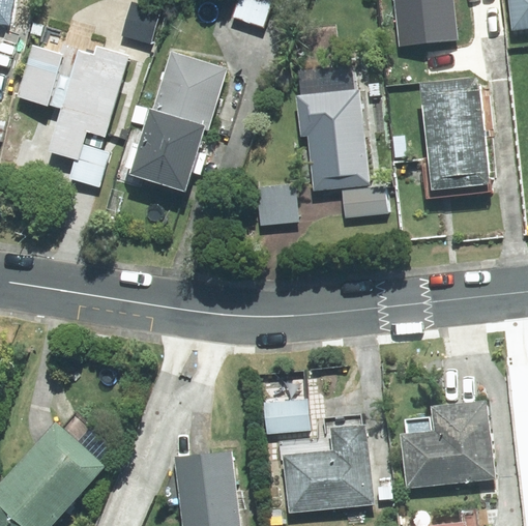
[(0,18),(15,21),(17,0),(0,0),(0,18)]
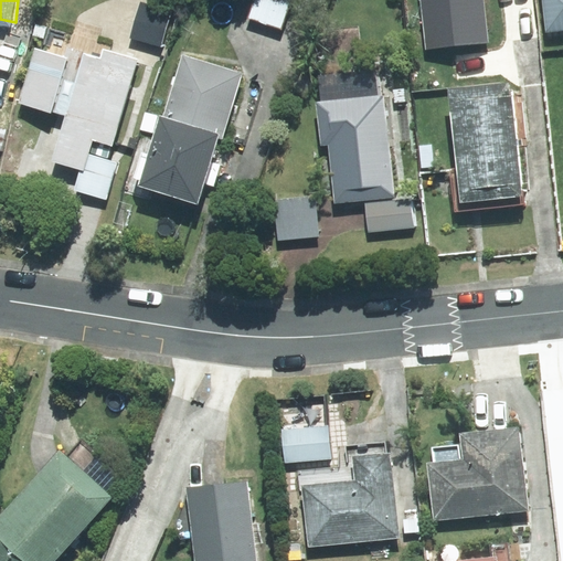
[(251,0),(245,18),(278,30),(289,0),(251,0)]
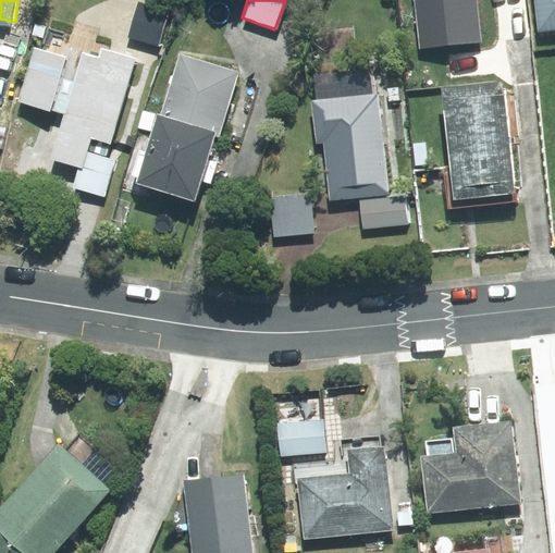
[(465,48),(459,0),(401,0),(407,54),(465,48)]
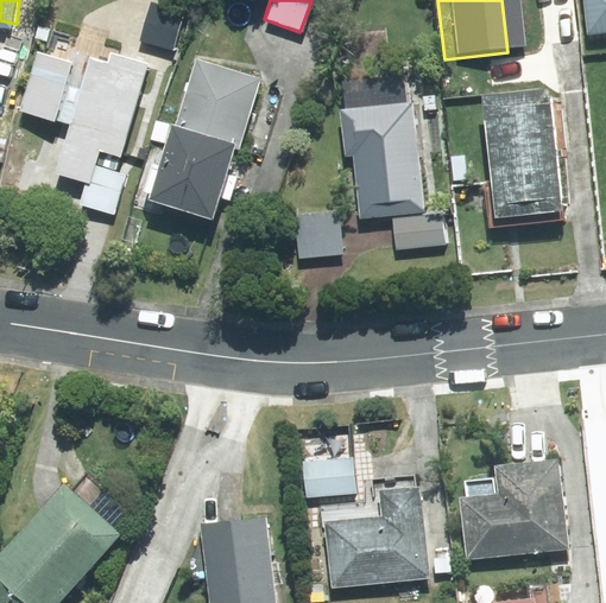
[(120,157),(147,64),(111,52),(108,61),(71,50),(69,61),(37,51),(19,109),(70,125),(56,172),(89,183),(96,160),(99,151),(120,157)]
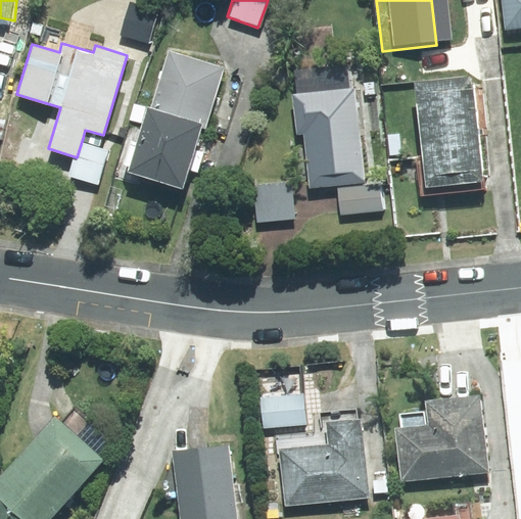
[(223,69),(167,52),(127,179),(183,196),(223,69)]
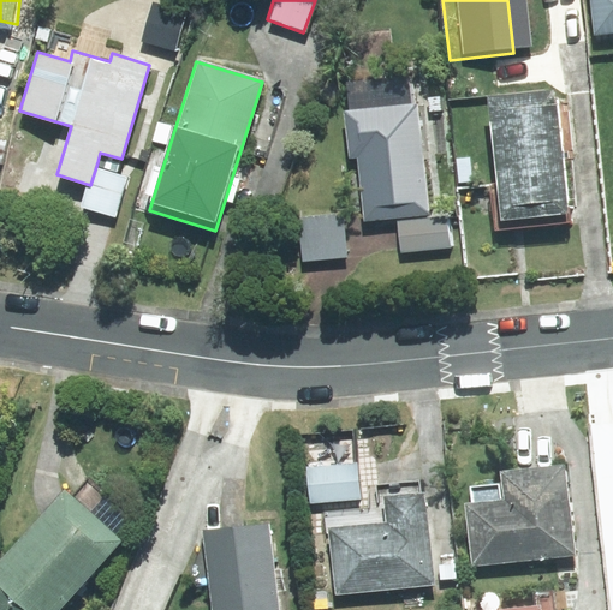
[(571,213),(558,89),(491,97),(503,220),(571,213)]
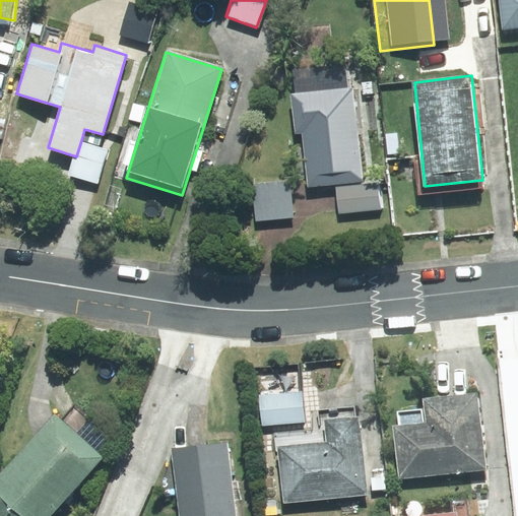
[(372,91),(371,79),(360,81),(362,92),(372,91)]
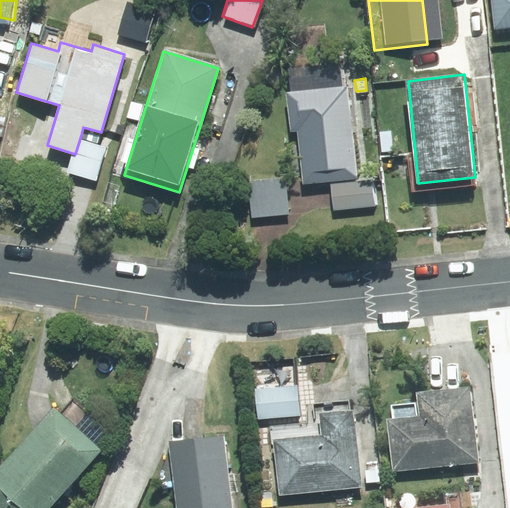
[(296,132),(302,185),(356,179),(347,87),(285,93),(289,133),(296,132)]
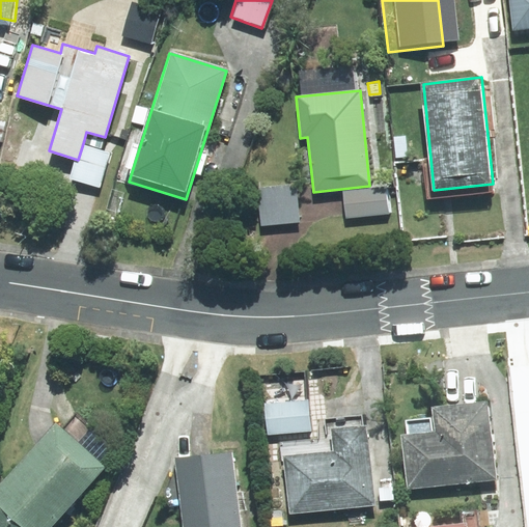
[(114,148),(84,140),(73,178),(103,187),(114,148)]
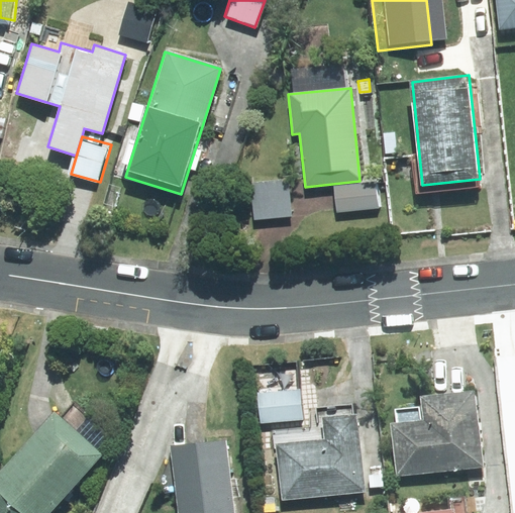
[(291,177),(251,178),(253,217),(293,215),(291,177)]
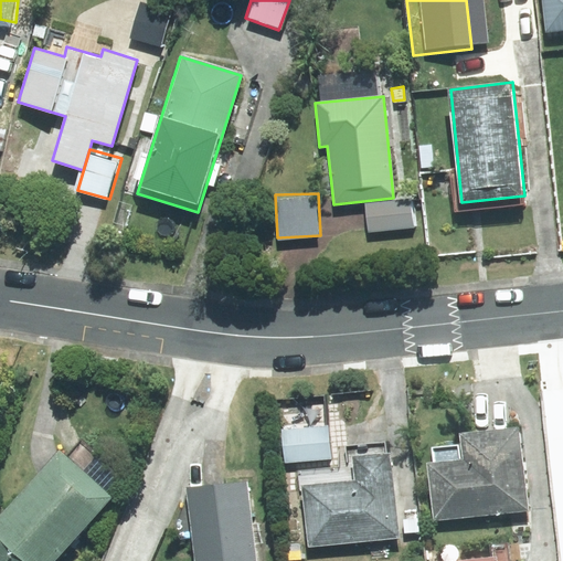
[(412,198),(365,202),(368,231),(415,226),(412,198)]
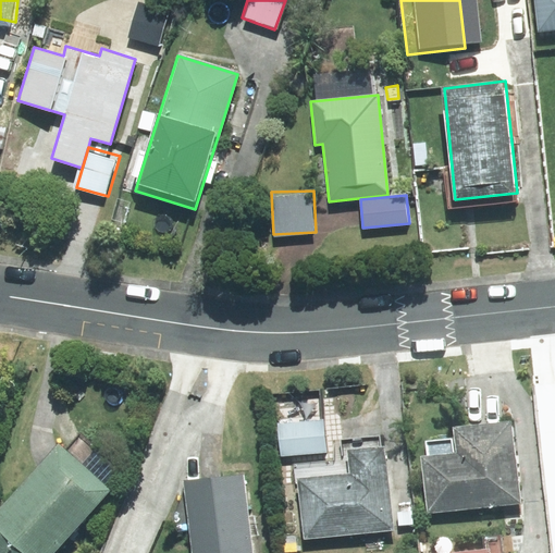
[(282,455),(327,452),(324,419),(280,422),(282,455)]
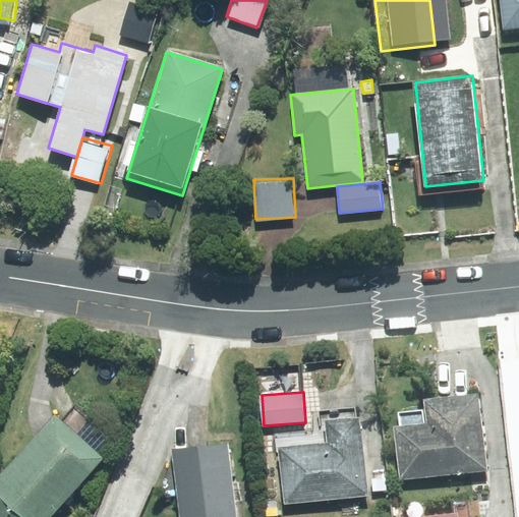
[(397,480),(486,471),(478,395),(422,400),(424,423),(392,427),(397,480)]
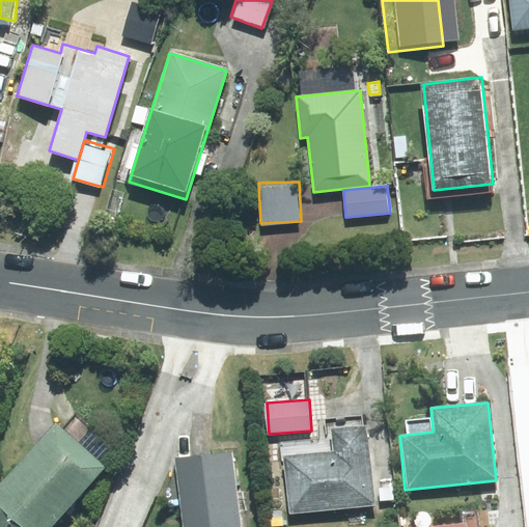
[(0,519),(8,526),(52,526),(112,463),(62,418),(0,484),(0,519)]
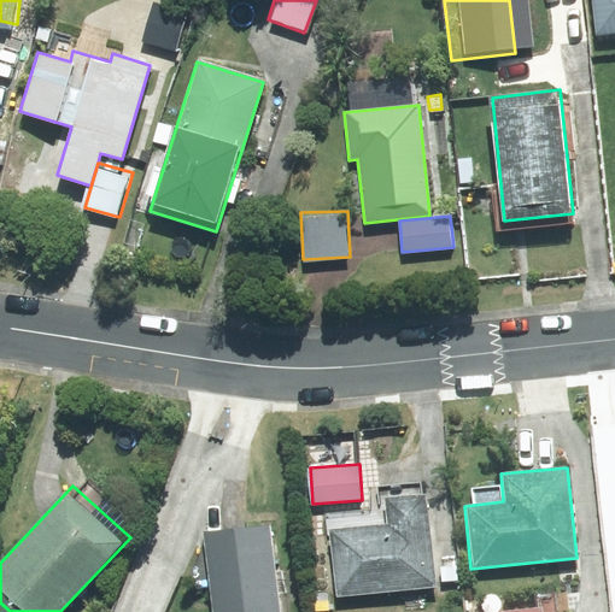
[(335,598),(434,588),(426,496),(384,500),(386,527),(329,533),(335,598)]
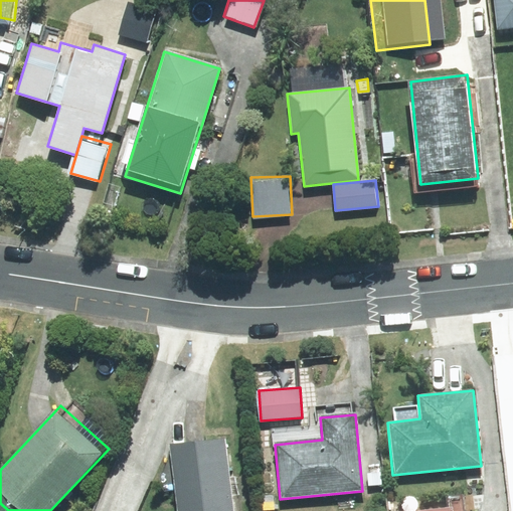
[(232,510),(225,440),(169,446),(175,510),(232,510)]
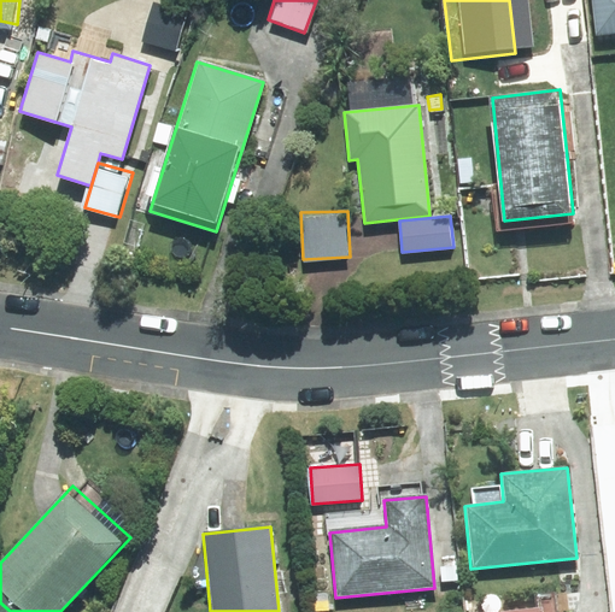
[(549,611),(549,601),(474,608),(473,611),(549,611)]
